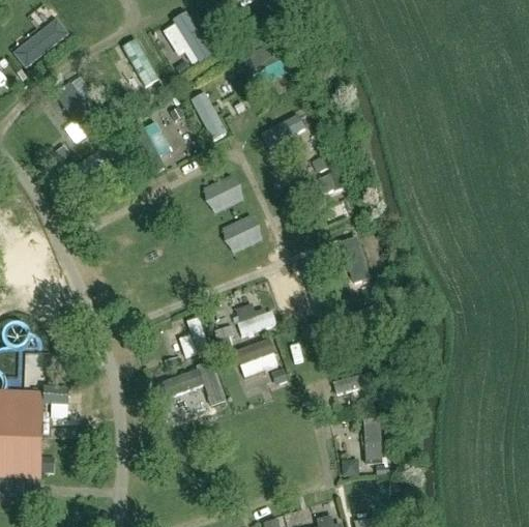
[(227,0),(233,11),(255,0),(227,0)]
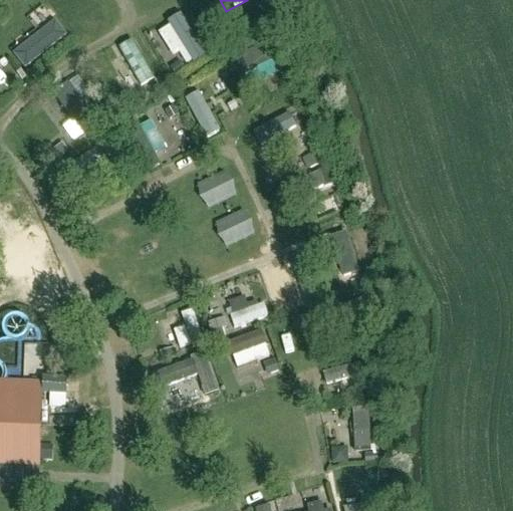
[(39,28),(53,16),(42,3),(28,15),(39,28)]
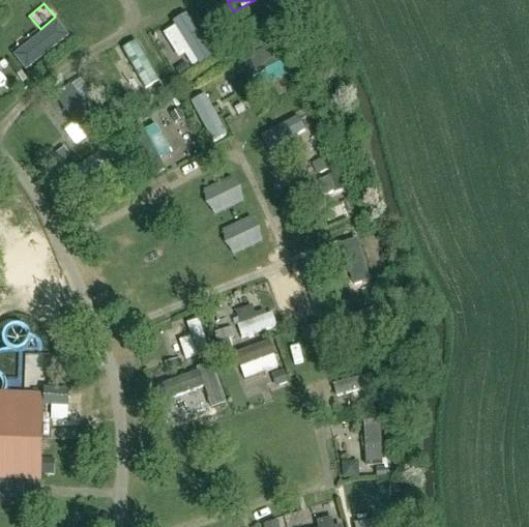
[(55,17),(11,53),(26,69),(68,33),(55,17)]
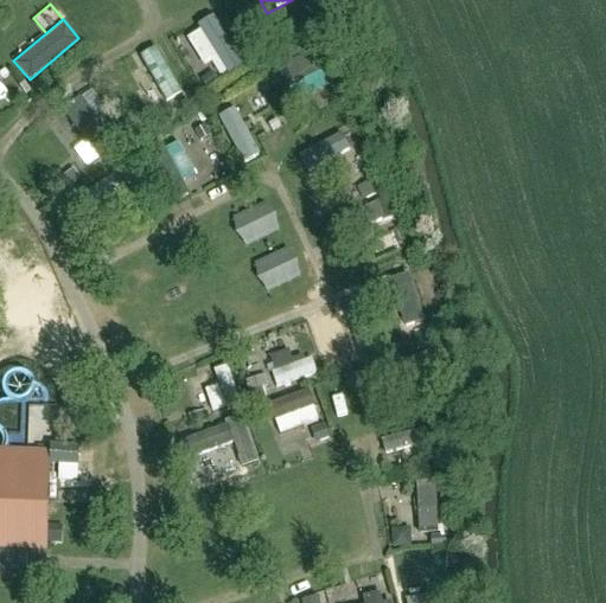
[(231,81),(247,71),(216,19),(199,30),(231,81)]
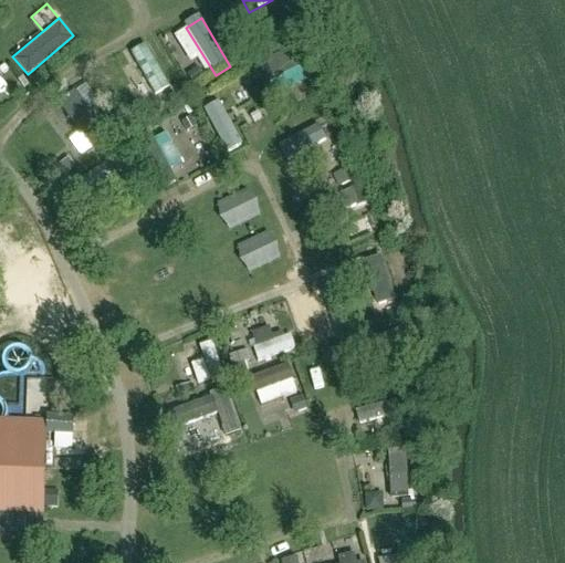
[(159,97),(173,89),(147,47),(133,55),(159,97)]
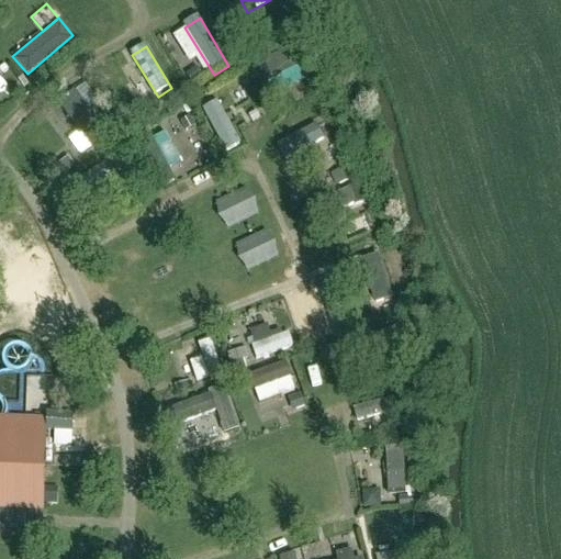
[(259,69),(276,98),(306,81),(291,52),(259,69)]
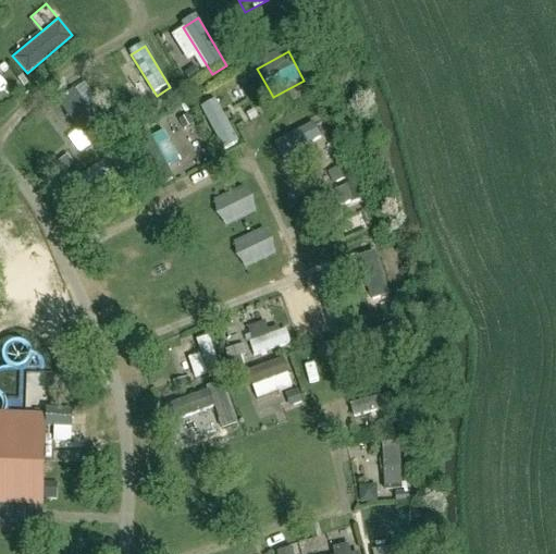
[(185,74),(192,83),(202,76),(197,66),(185,74)]
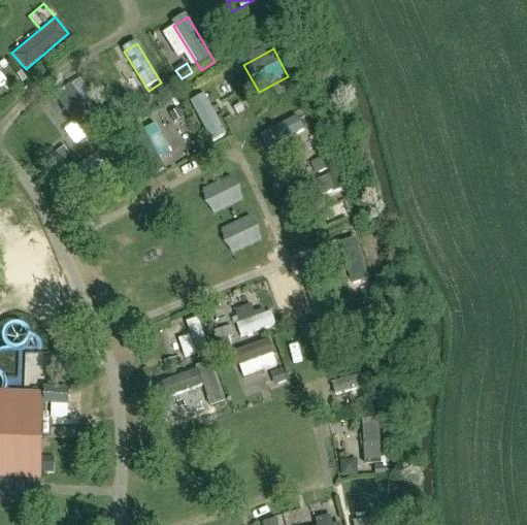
[(53,93),(73,122),(65,128),(75,144),(101,126),(84,99),(92,94),(79,75),(53,93)]
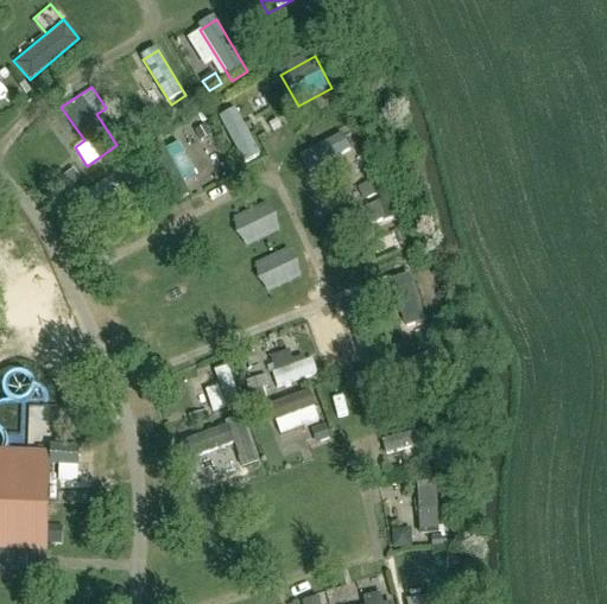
[(242,161),(260,152),(236,105),(219,113),(242,161)]
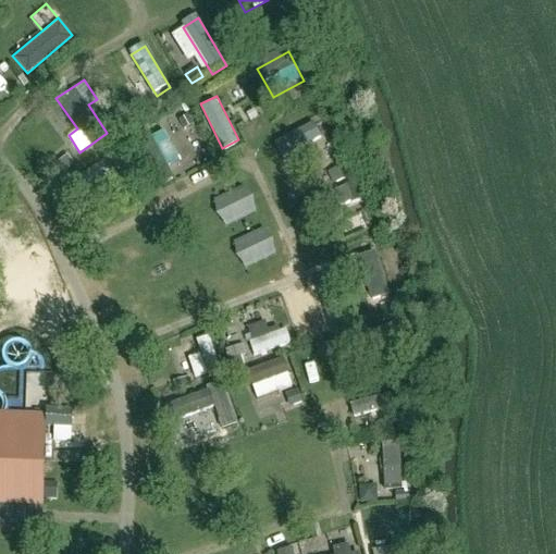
[(312,124),(276,139),(282,152),(318,137),(312,124)]
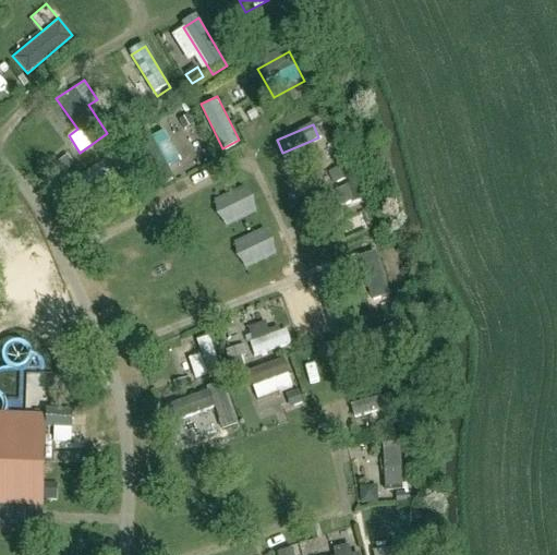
[(157,183),(173,177),(169,164),(178,160),(165,128),(150,133),(148,128),(136,132),(157,183)]
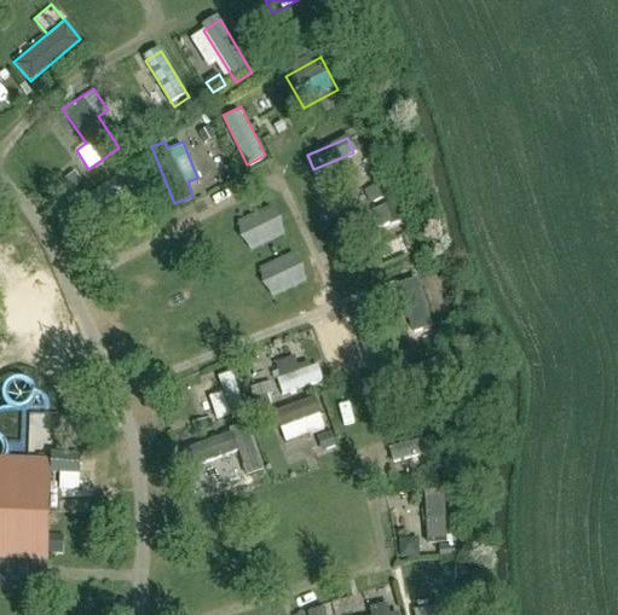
[(123,169),(80,198),(91,214),(98,209),(109,225),(136,207),(125,190),(133,184),(123,169)]
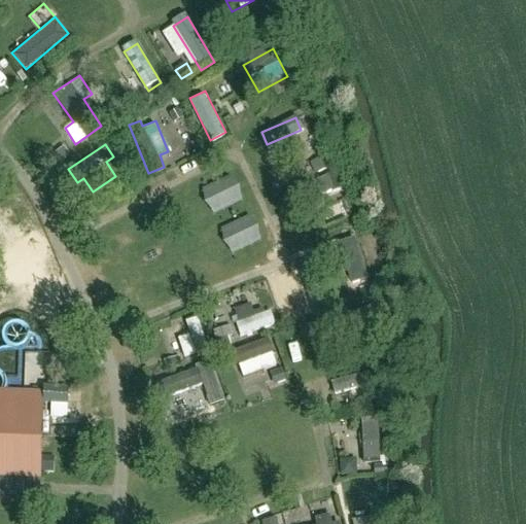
[(200,188),(212,212),(244,197),(232,172),(200,188)]
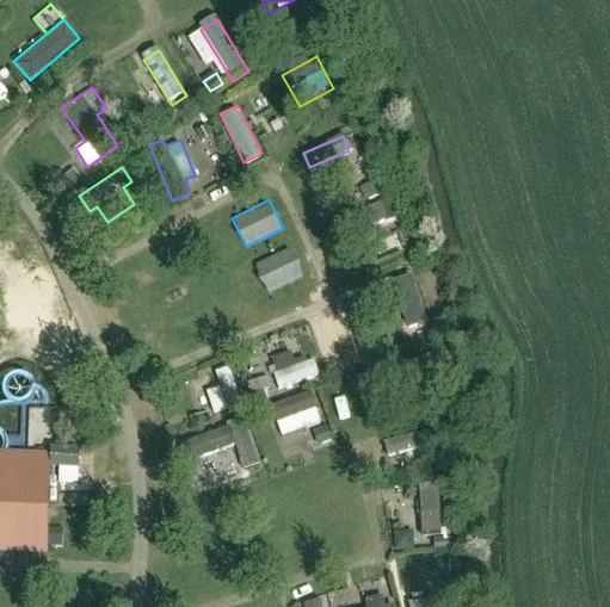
[(340,235),(387,216),(380,200),(333,220),(340,235)]
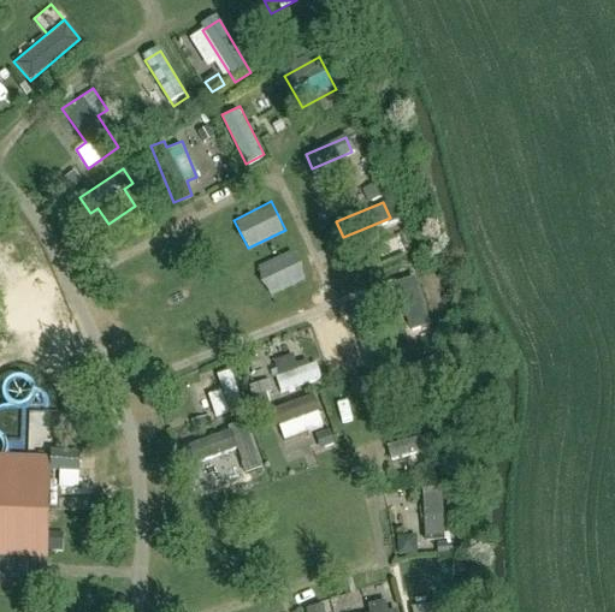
[(256,262),(266,292),(305,280),(295,250),(256,262)]
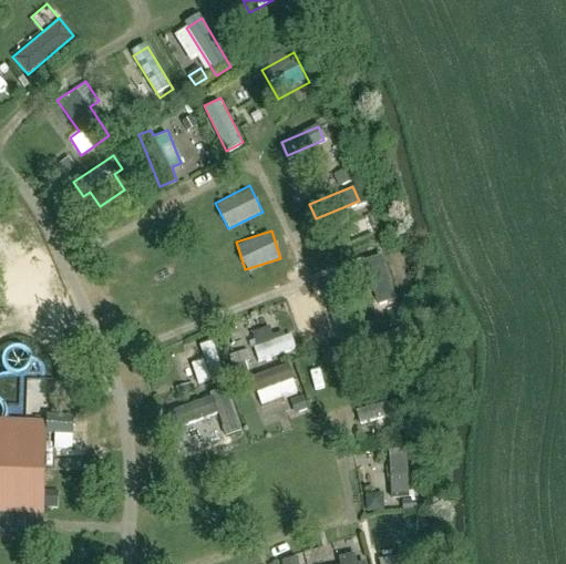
[(362,259),(378,306),(397,299),(381,253),(362,259)]
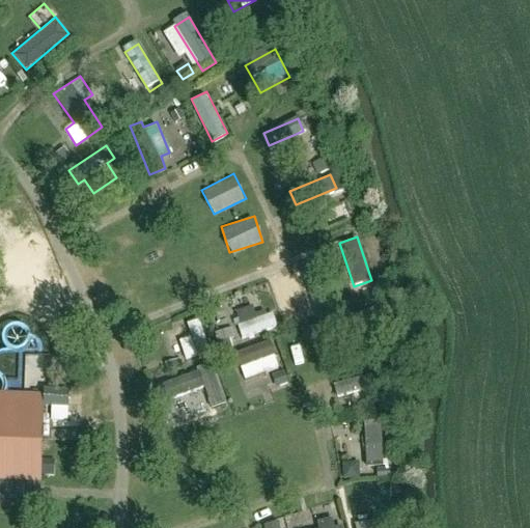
[(272,311),(257,316),(252,303),(233,309),(243,336),(277,324),(272,311)]
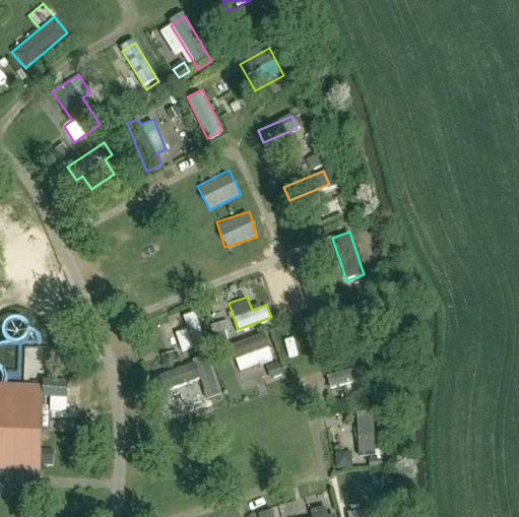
[(195,311),(183,315),(187,327),(176,331),(184,353),(207,344),(195,311)]
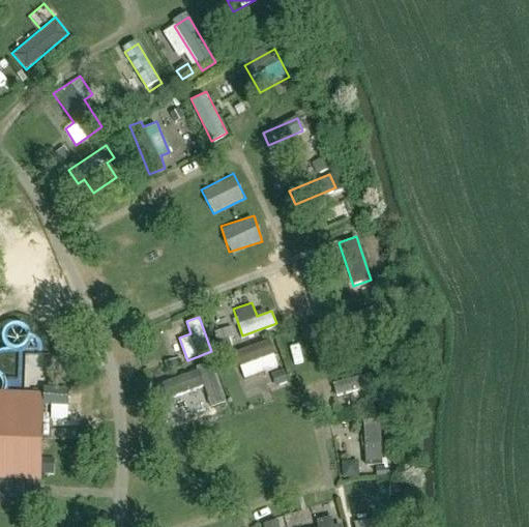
[(214,330),(221,348),(236,343),(230,325),(214,330)]
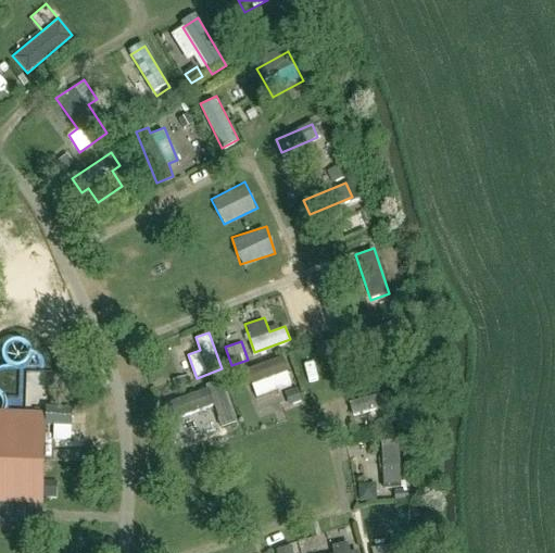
[(285,362),(248,376),(252,390),(290,376),(285,362)]
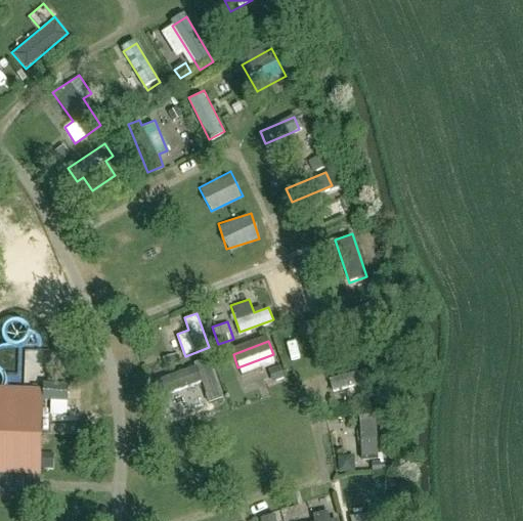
[(188,403),(215,398),(211,376),(200,378),(197,365),(181,368),(188,403)]
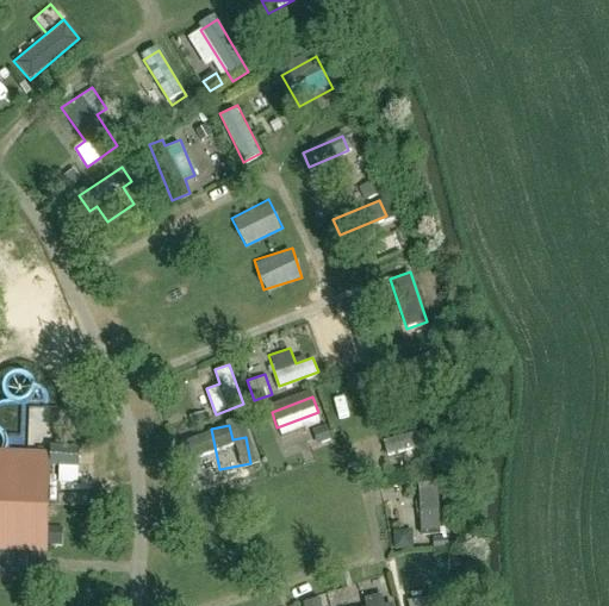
[(0,573),(47,575),(48,556),(48,548),(51,464),(61,464),(60,482),(78,483),(78,464),(79,448),(51,447),(51,449),(0,447),(0,573)]
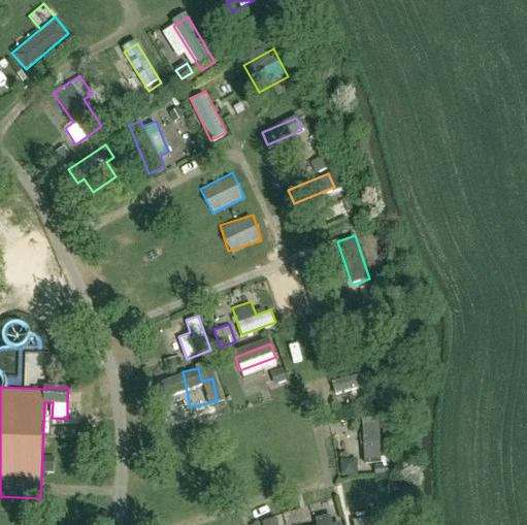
[(383,472),(381,416),(360,417),(360,430),(349,430),(349,452),(340,452),(341,474),(383,472)]
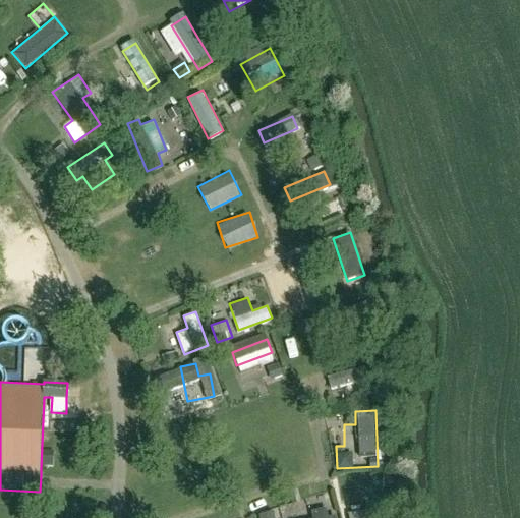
[(349,517),(385,517),(384,506),(348,511),(349,517)]
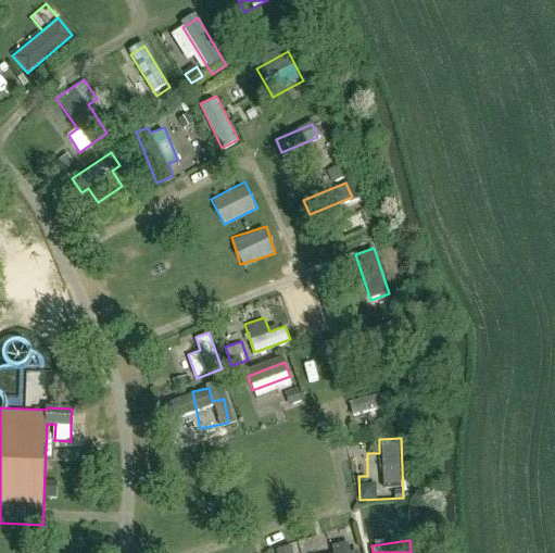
[(332,552),(360,552),(360,549),(349,551),(347,541),(331,543),(332,552)]
